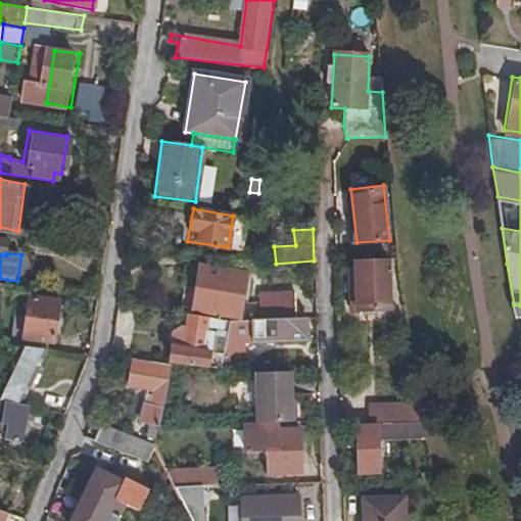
[(387,310),(385,257),(358,258),(358,268),(351,267),(351,311),(387,310)]
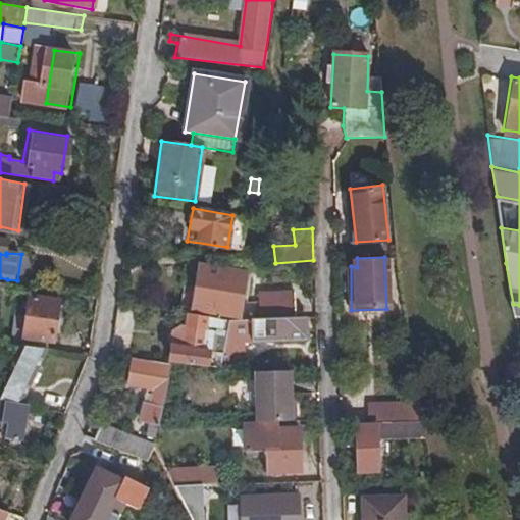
[(196,265),(191,310),(236,318),(242,272),(196,265)]
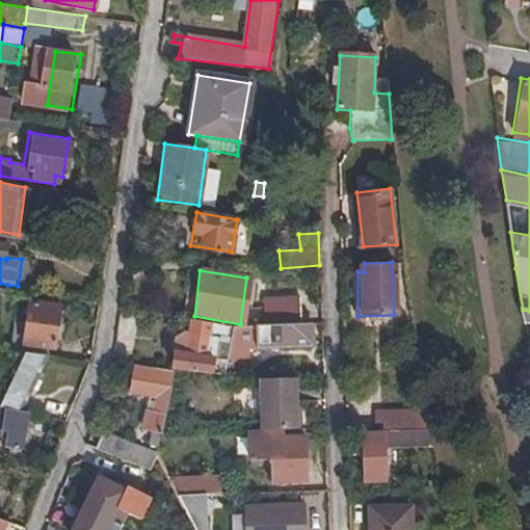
[(258,299),(260,324),(299,321),(297,296),(258,299)]
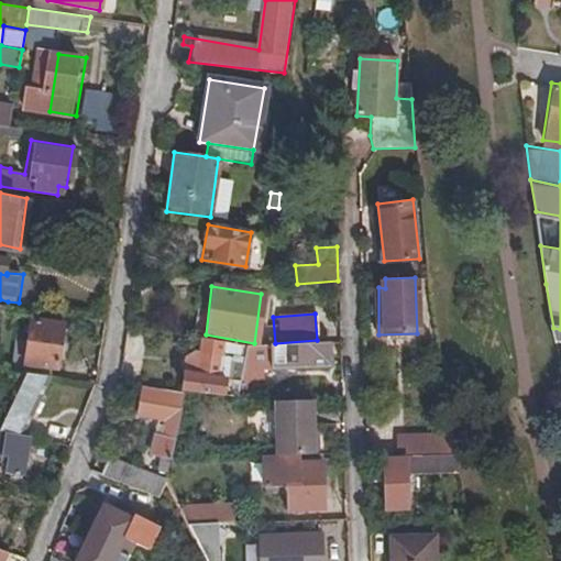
[(64,326),(32,320),(25,364),(57,369),(64,326)]
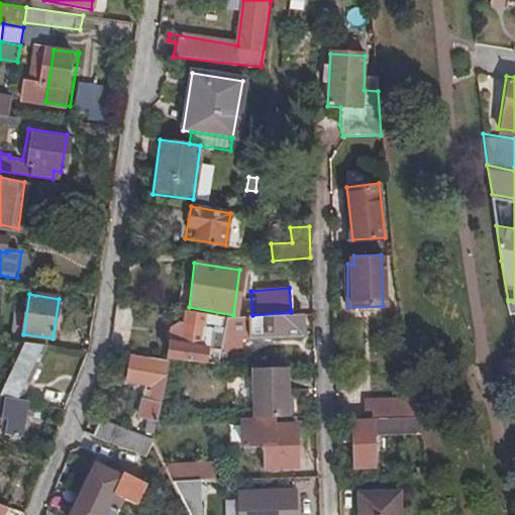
[(168,357),(174,358),(216,363),(218,349),(198,344),(203,314),(181,310),(179,322),(176,322),(166,327),(164,339),(169,340),(166,357),(168,357)]
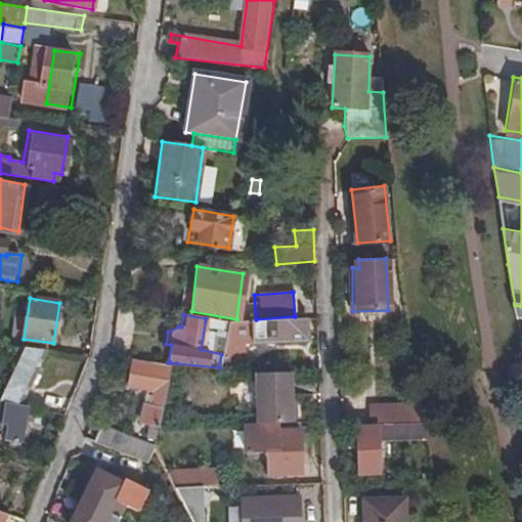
[(221,354),(219,367),(219,372),(237,372),(236,353),(244,352),(243,342),(306,337),(306,315),(295,316),(256,319),(225,321),(221,354)]
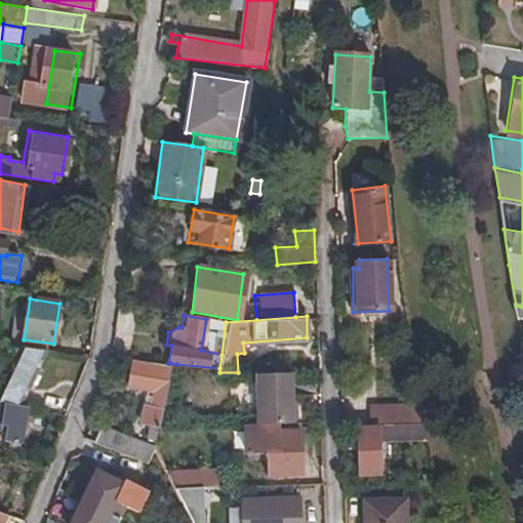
[(25,401),(45,358),(26,350),(5,393),(25,401)]
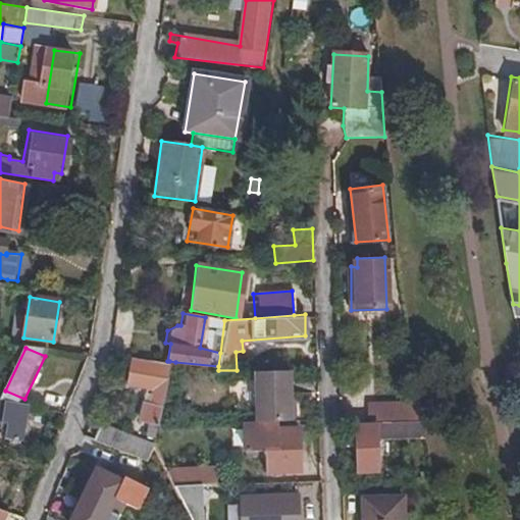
[(157,435),(169,361),(167,361),(133,358),(128,381),(144,384),(151,385),(148,400),(141,400),(138,418),(149,420),(147,434),(157,435)]
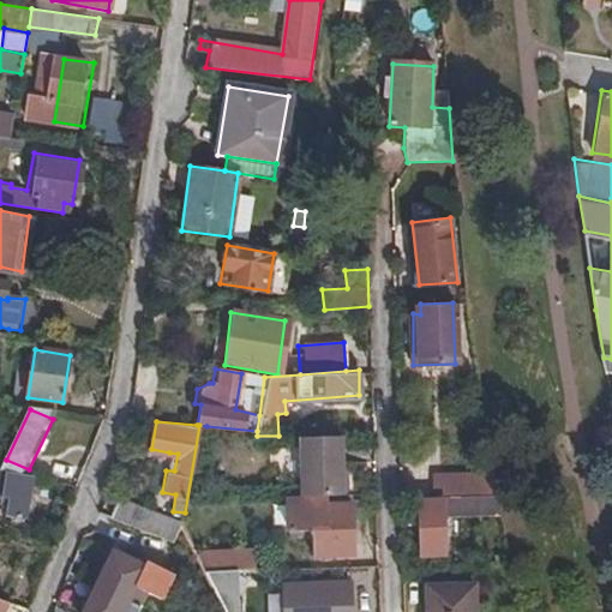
[(322,492),(346,491),(345,435),(337,435),(304,435),(305,492),(322,492)]
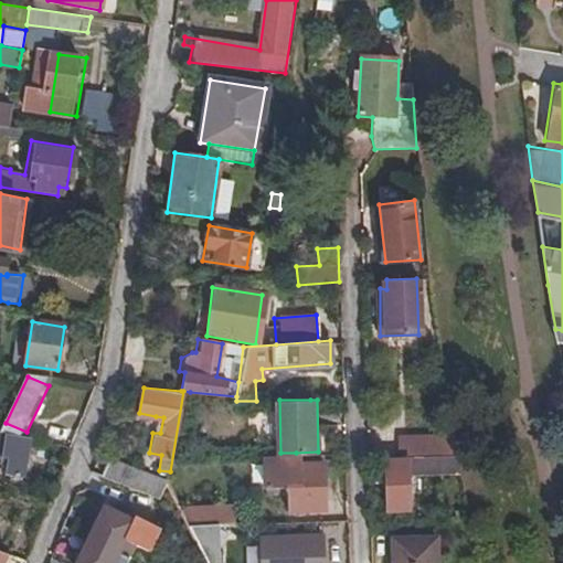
[(163,417),(156,416),(152,433),(160,433),(163,417)]
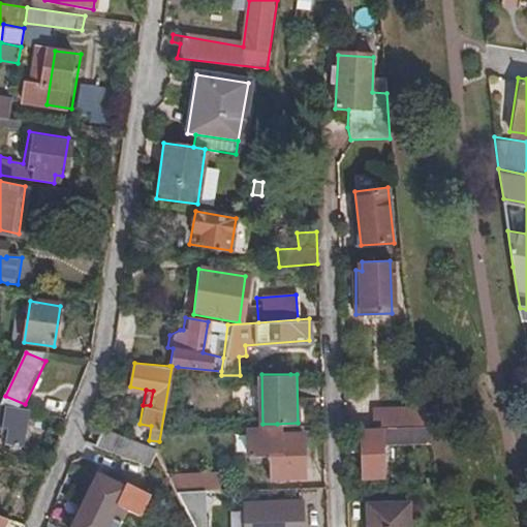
[(27,410),(0,404),(0,429),(5,430),(3,445),(19,448),(27,410)]
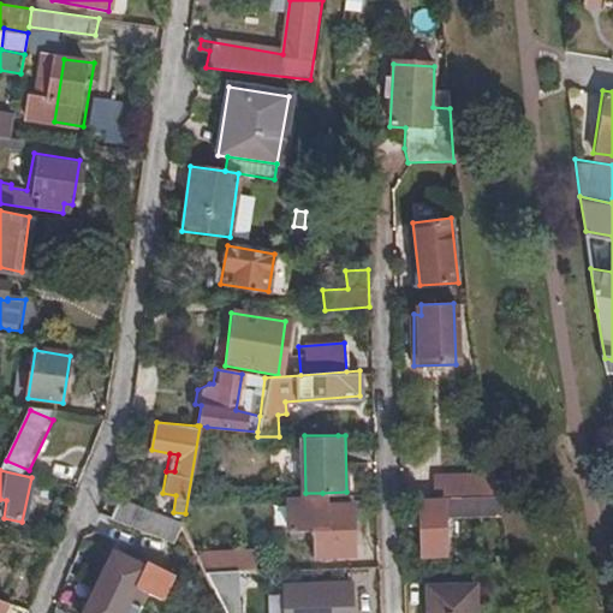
[(492,481),(491,474),(435,475),(434,498),(451,498),(493,497),(492,481)]
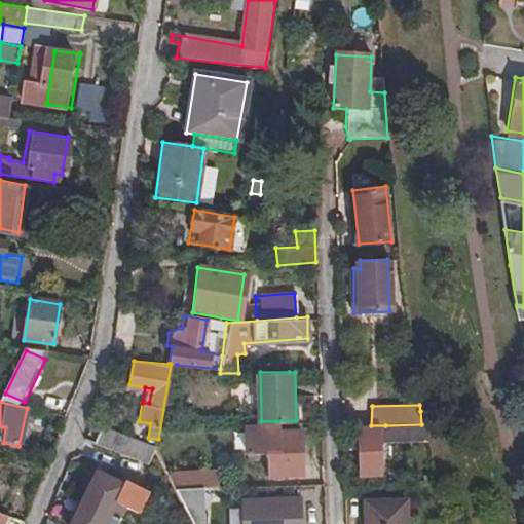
[(261,421),(247,422),(242,422),(244,452),(262,451),(263,472),(298,471),(296,427),(276,427),(275,421),(261,421)]
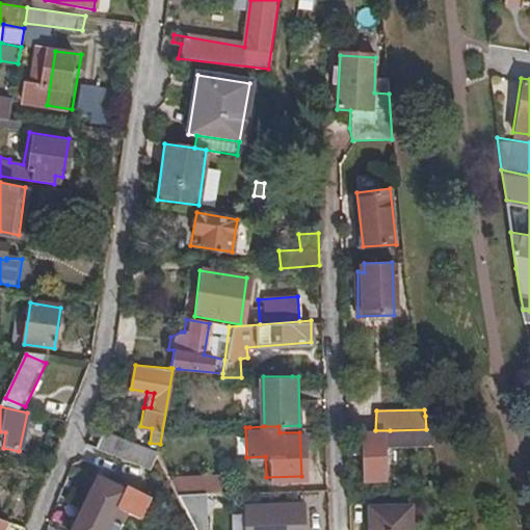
[(426,429),(390,430),(390,433),(361,433),(362,480),(382,479),(382,441),(391,441),(392,445),(430,444),(426,429)]
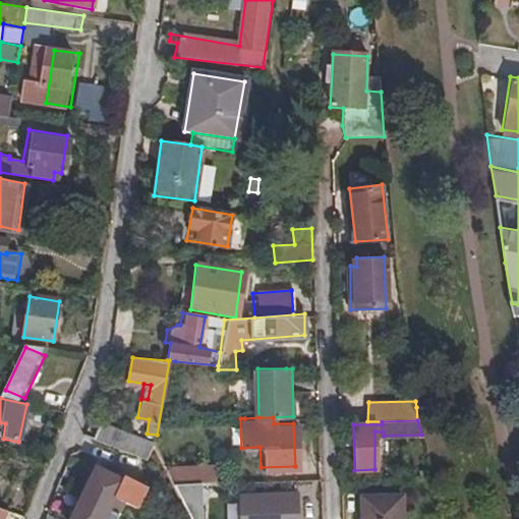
[(103,422),(97,439),(146,460),(154,447),(155,445),(103,422)]
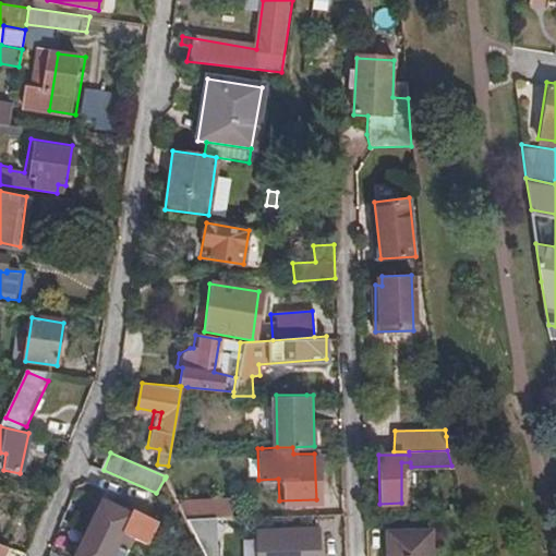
[(103,499),(87,530),(117,545),(132,514),(103,499)]
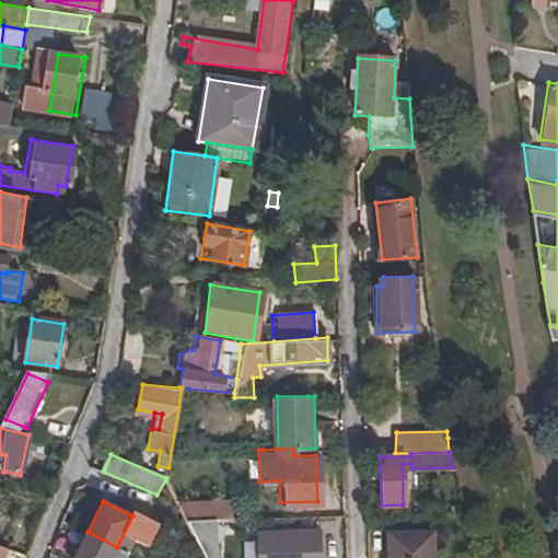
[(184,516),(216,515),(214,501),(176,501),(184,516)]
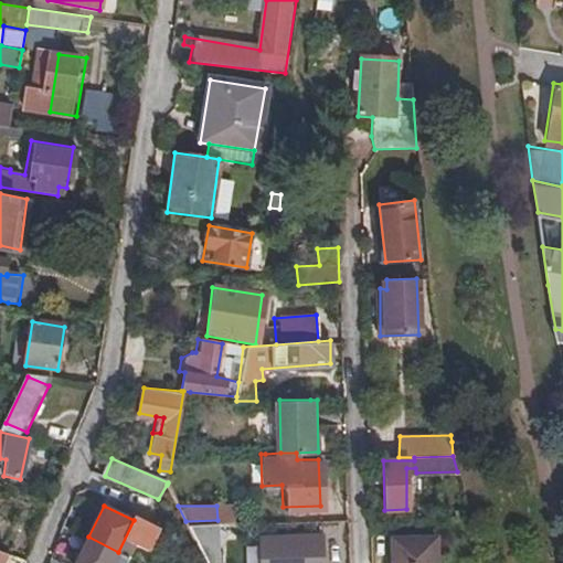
[(219,553),(218,520),(186,521),(202,554),(215,553),(219,553)]
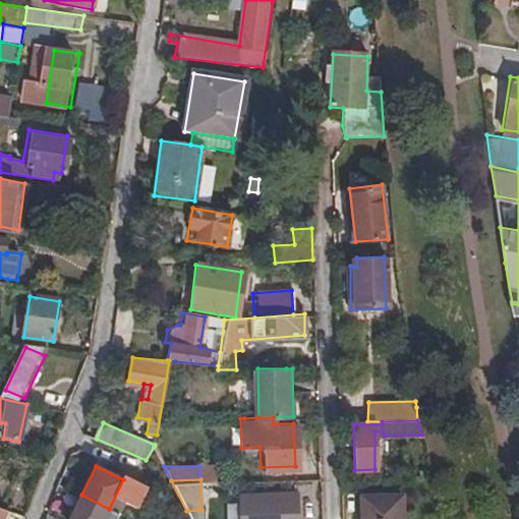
[(198,510),(186,511),(188,514),(190,518),(293,518),(293,491),(236,493),(236,518),(198,518),(198,510)]
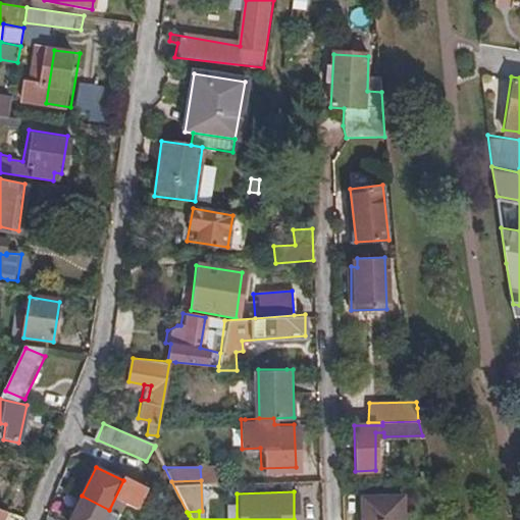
[(400,519),(400,496),(361,495),(361,519),(400,519)]
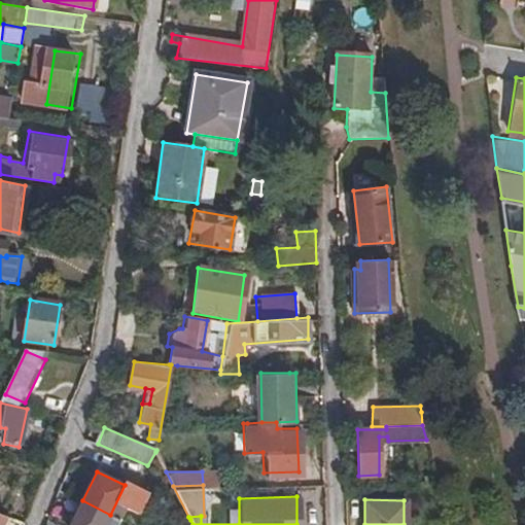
[(104,524),(110,515),(82,500),(70,524),(104,524)]
